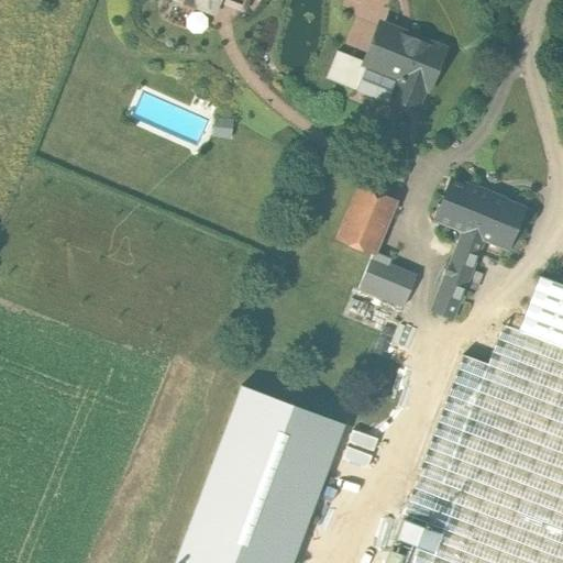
[(440,48),(383,25),(367,63),(356,90),(355,90),(386,102),(389,92),(395,95),(394,95),(417,103),(423,87),(423,88),(440,48)]
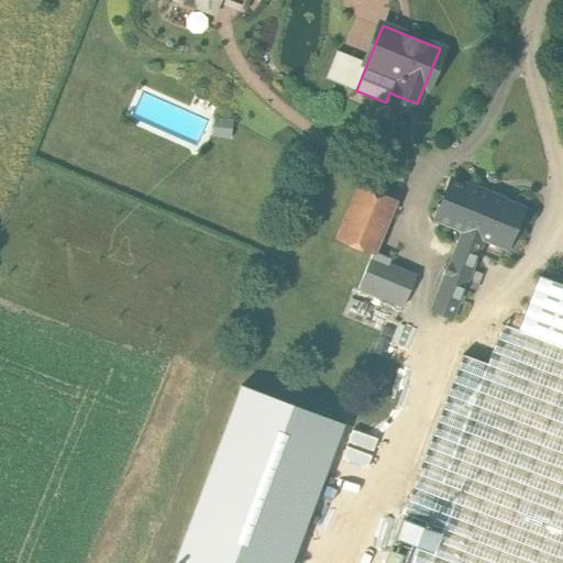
[(367,63),(337,51),(326,78),(355,90),(356,90),(367,63)]
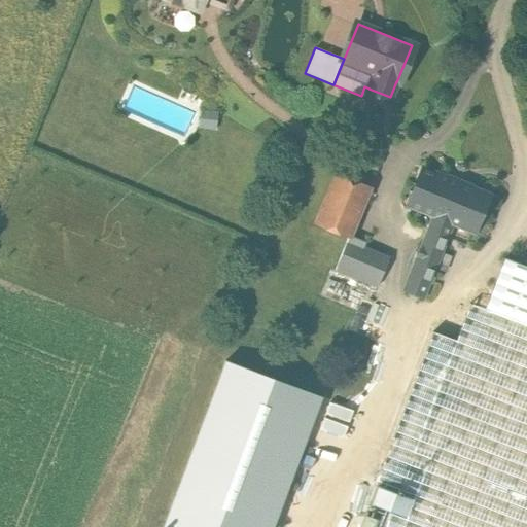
[(201,110),(200,127),(217,129),(218,111),(201,110)]
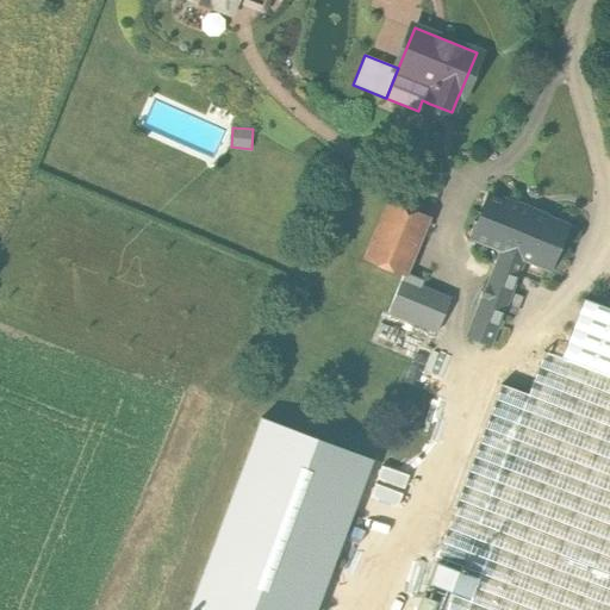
[(564,228),(489,197),(472,238),(499,249),(522,259),(547,269),(564,228)]
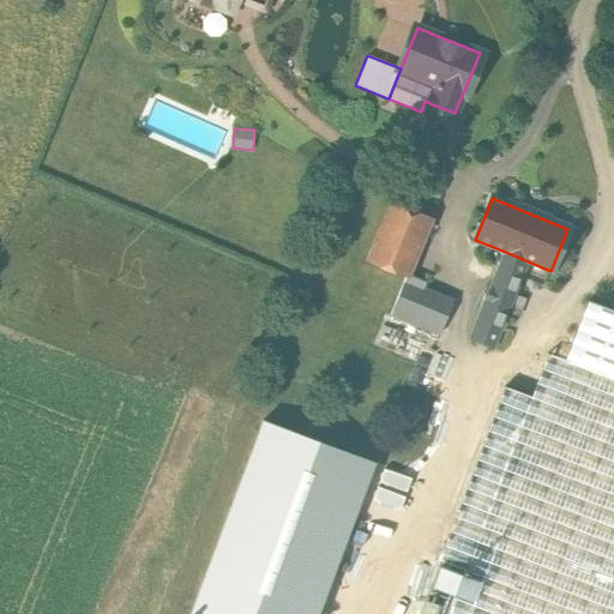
[(427,218),(387,203),(362,264),(402,281),(404,275),(427,218)]
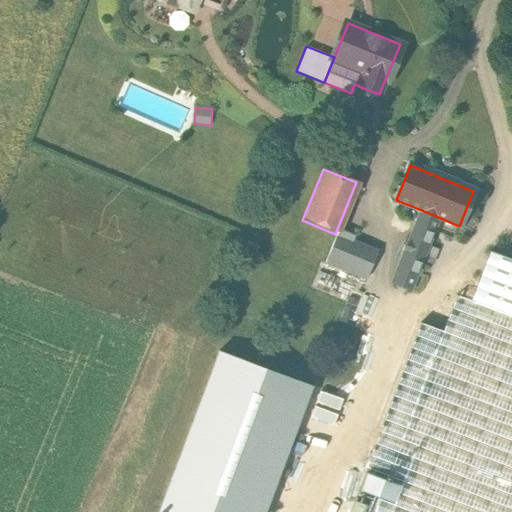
[(419,209),(391,283),(410,290),(438,217),(419,209)]
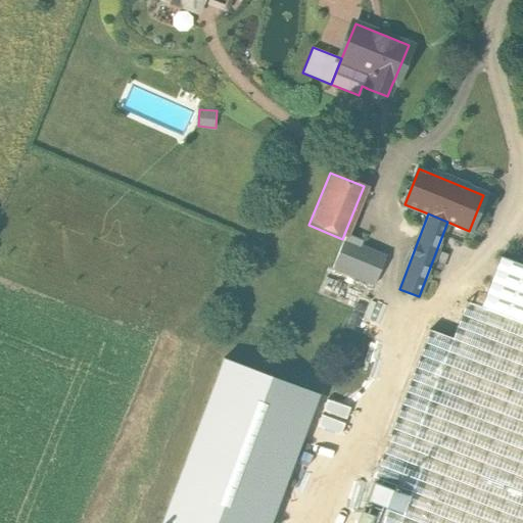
[(382,258),(358,248),(361,240),(344,234),(342,239),(330,270),(371,287),(382,258)]
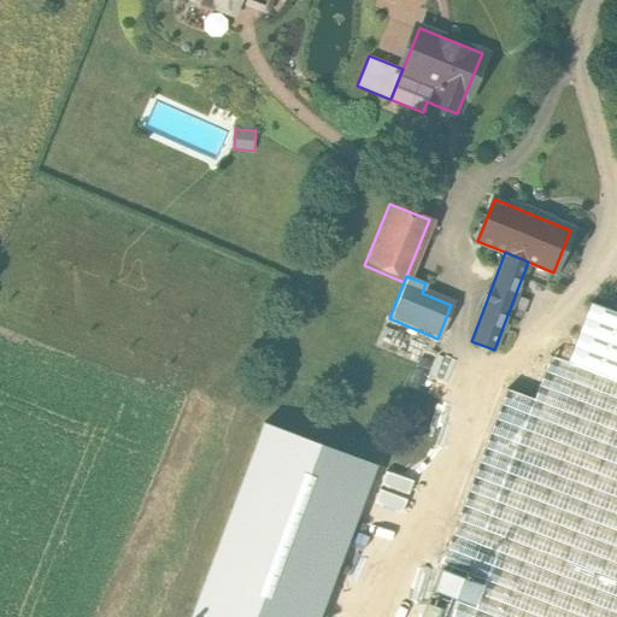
[(616,616),(616,312),(589,303),(569,358),(553,352),(538,395),(509,386),(432,589),(462,600),(456,616),(616,616)]
